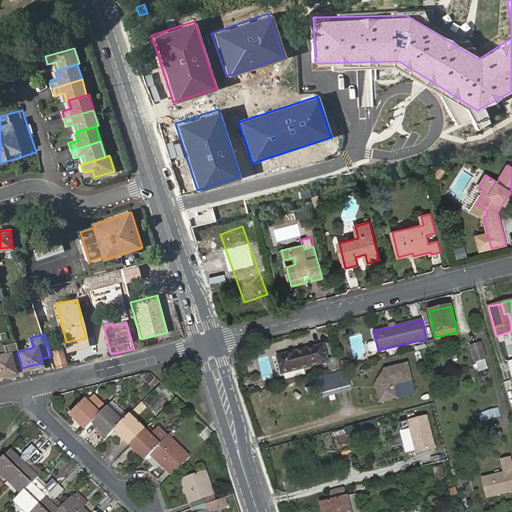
[(359,335),(349,337),(353,356),(363,354),(359,335)]
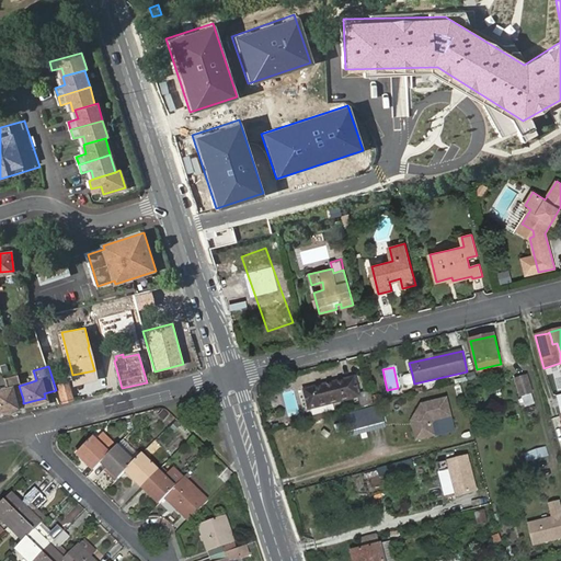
[(94,370),(72,375),(75,382),(96,377),(94,370)]
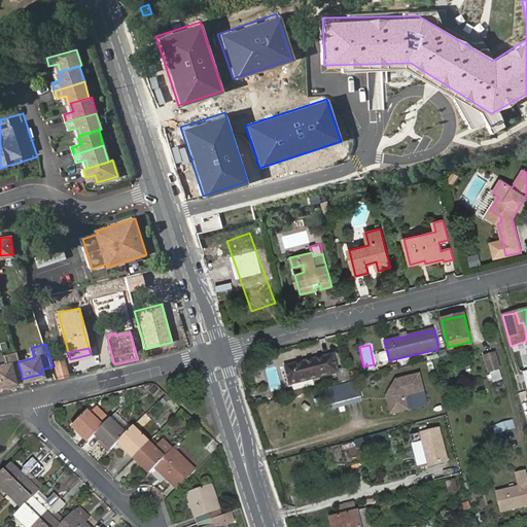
[(446,356),(444,349),(435,351),(437,358),(446,356)]
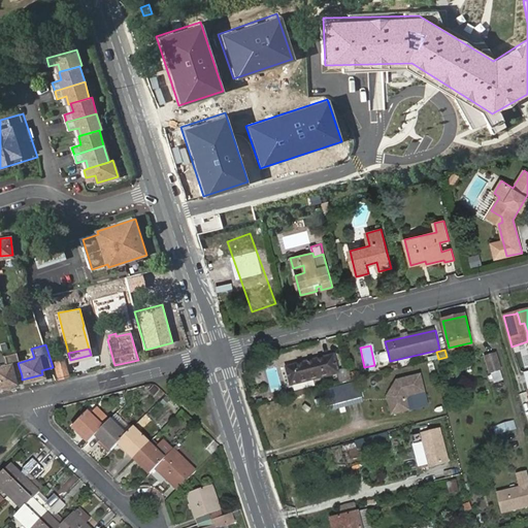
[(390,361),(388,352),(378,354),(377,356),(378,362),(382,363),(390,361)]
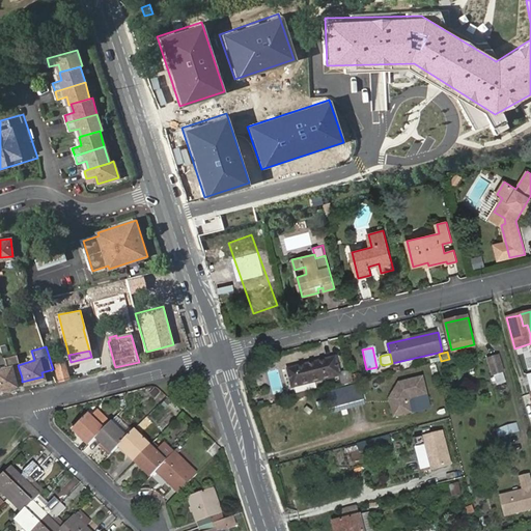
[(0,386),(14,384),(12,380),(22,378),(18,365),(16,355),(3,358),(5,368),(0,368),(0,386)]
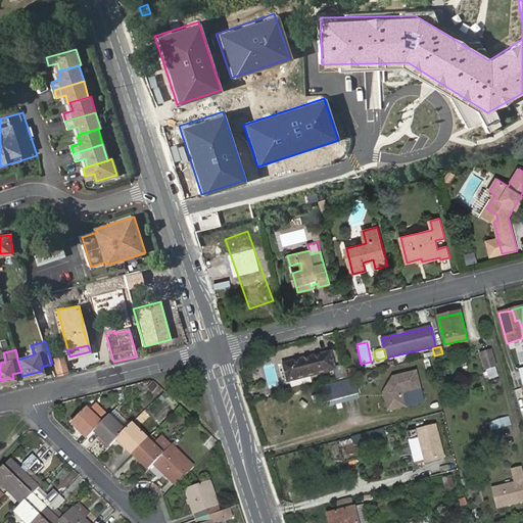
[(480,353),(485,368),(495,365),(491,350),(480,353)]
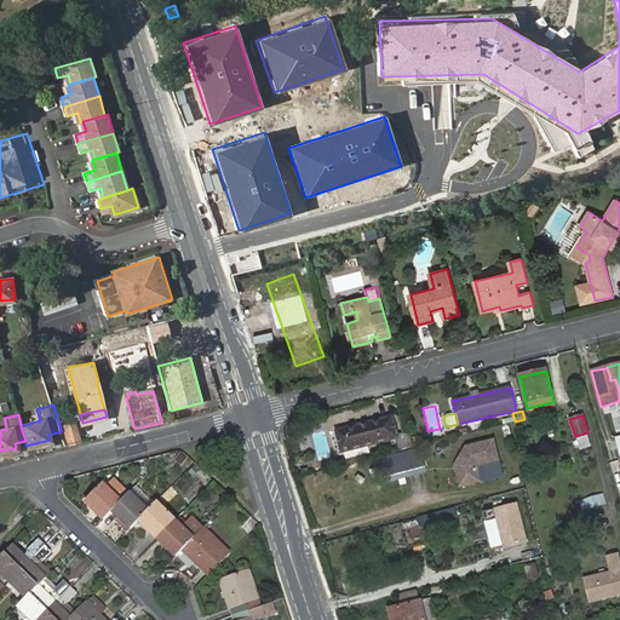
[(337,431),(342,452),(397,437),(391,418),(337,431)]
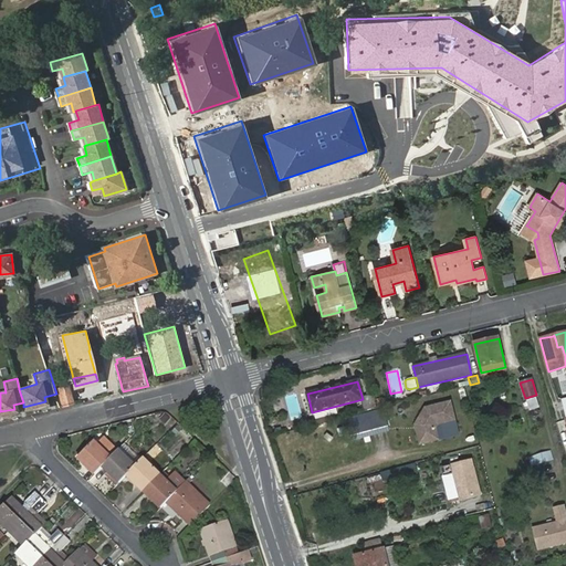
[(58,386),(63,405),(74,401),(69,383),(58,386)]
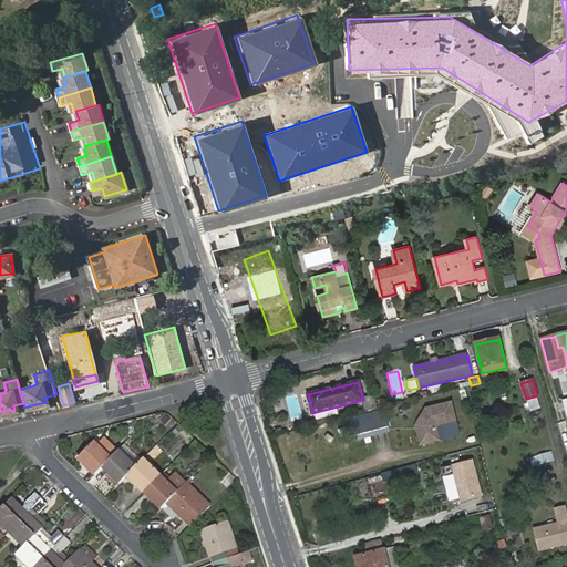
[(363,398),(367,412),(379,409),(375,395),(363,398)]
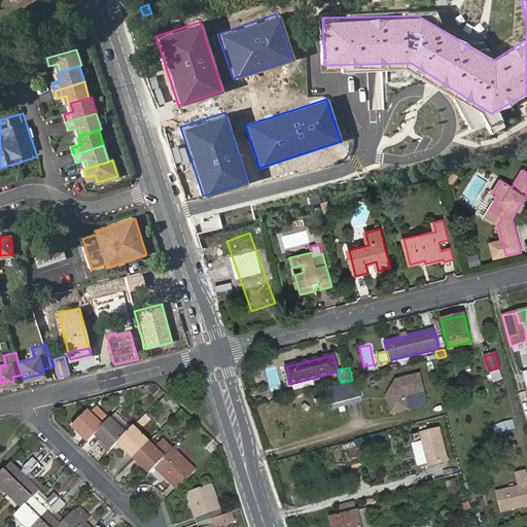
[(494,383),(504,380),(501,371),(491,374),(494,383)]
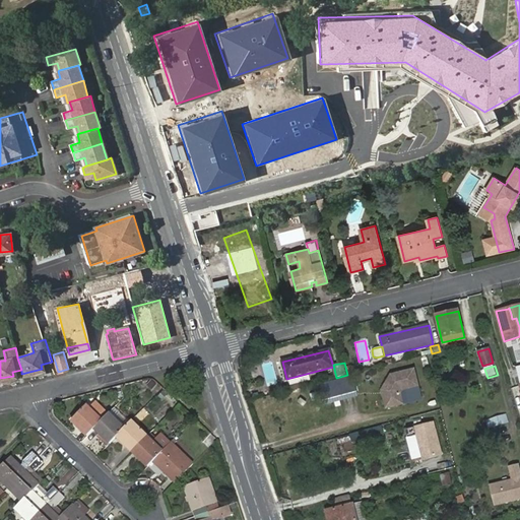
[(380,390),(385,409),(404,404),(400,393),(402,390),(419,386),(415,368),(390,374),(380,390)]
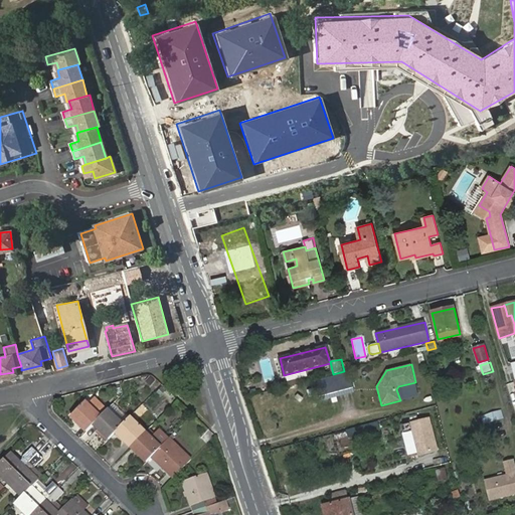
[(151,383),(156,379),(151,374),(147,378),(151,383)]
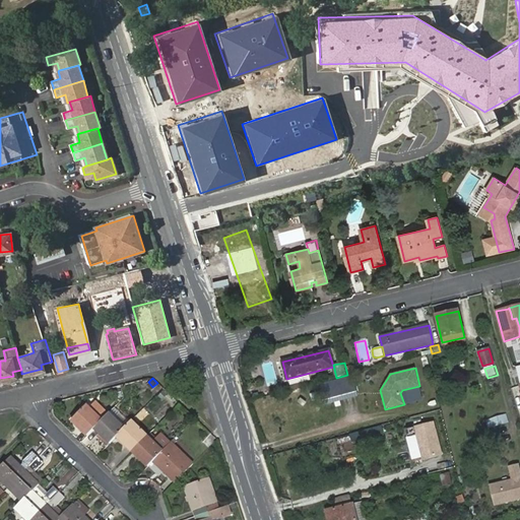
[(169,391),(165,387),(158,394),(163,398),(169,391)]
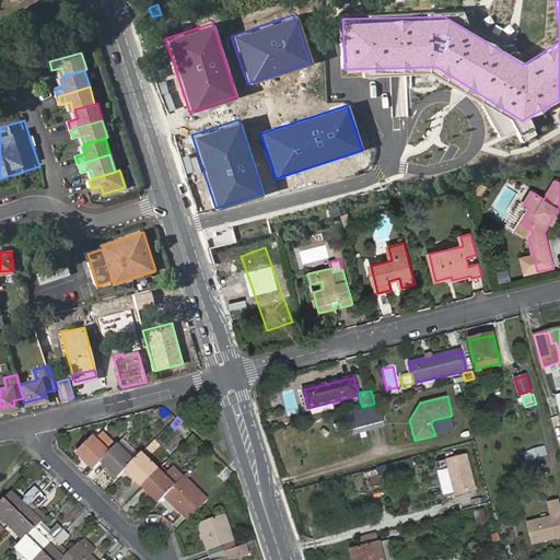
[(77,450),(94,467),(102,458),(109,451),(116,444),(103,432),(96,439),(92,434),(77,450)]
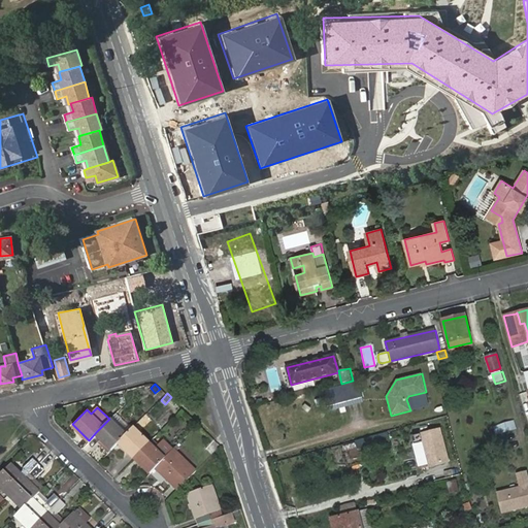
[(127,434),(110,418),(103,425),(96,432),(111,449),(119,441),(127,434)]
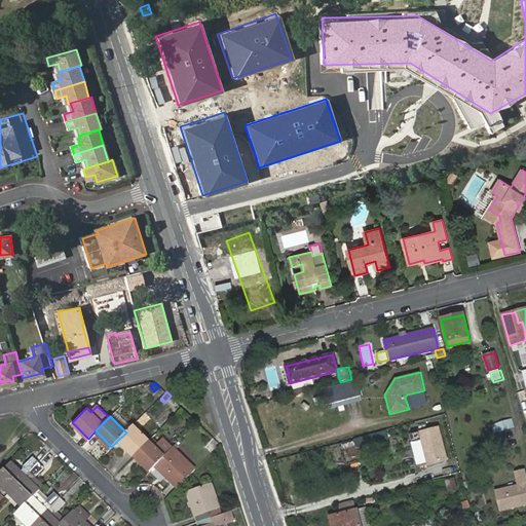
[(149,441),(133,424),(126,433),(118,440),(135,455),(149,441)]
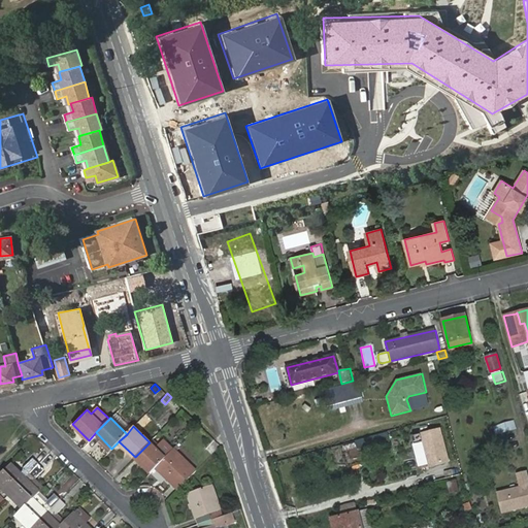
[(441,436),(423,440),(429,465),(448,461),(441,436)]
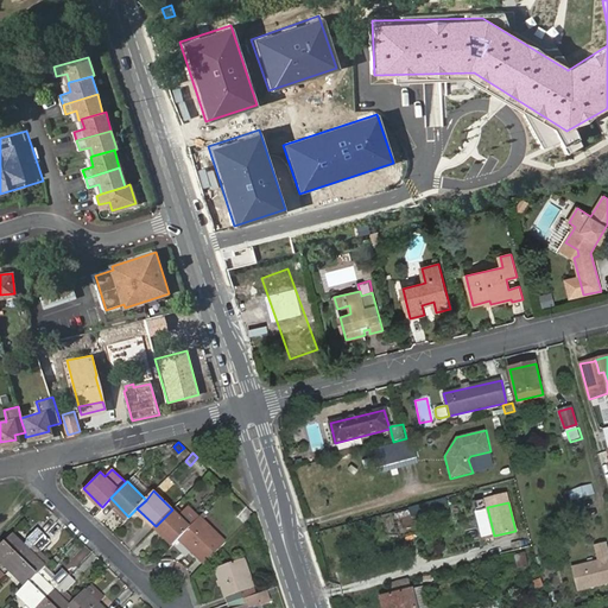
[(182,513),(175,506),(172,510),(179,517),(182,513)]
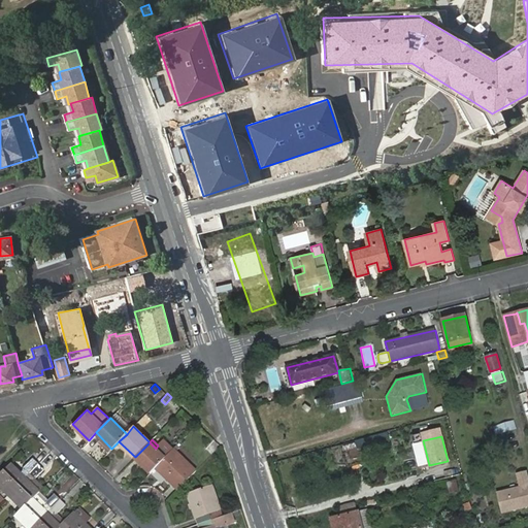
[(150,442),(135,457),(150,472),(156,467),(172,451),(163,441),(158,446),(156,449),(150,442)]
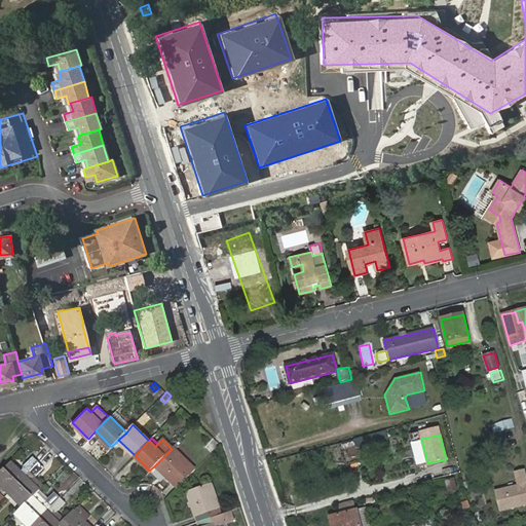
[(178,487),(196,470),(174,447),(172,449),(155,465),(178,487)]
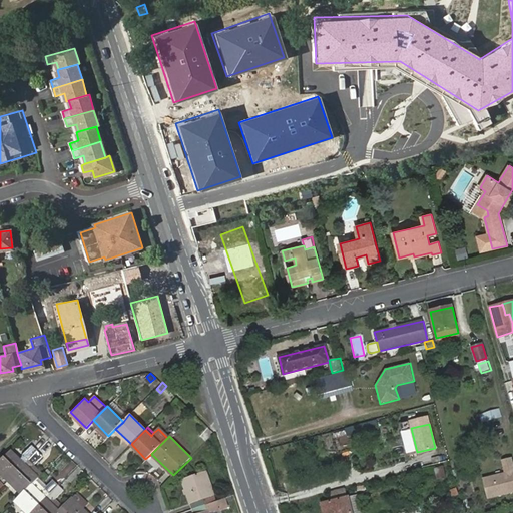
[(464,438),(466,447),(473,445),(471,436),(464,438)]
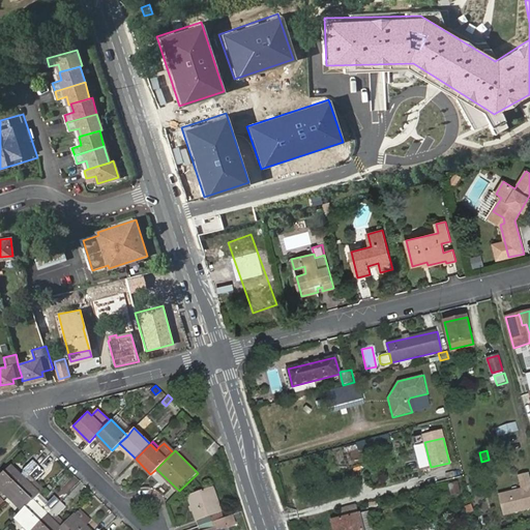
[(194,465),(200,471),(211,459),(205,452),(194,465)]
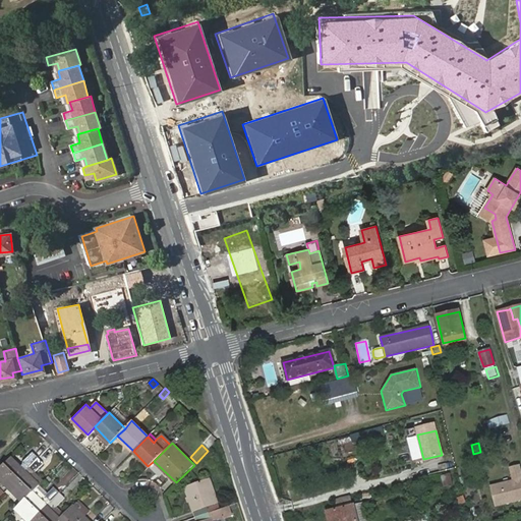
[(0,479),(9,488),(39,458),(34,453),(24,462),(26,464),(23,467),(11,456),(0,467),(0,479)]
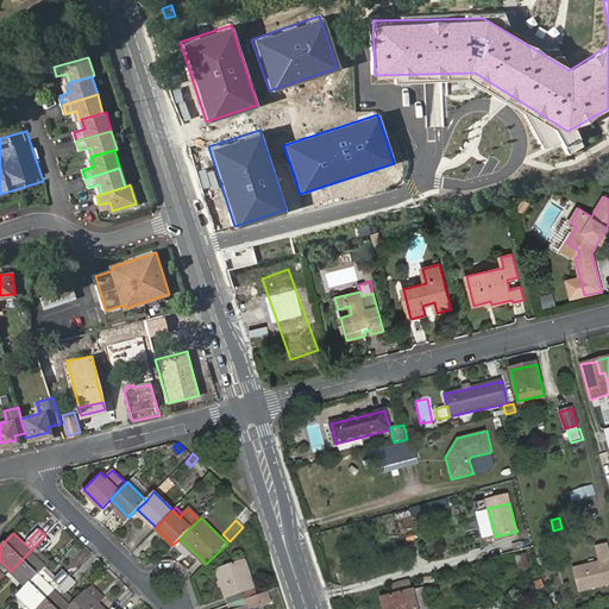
[(41,575),(48,567),(36,556),(39,552),(42,553),(52,541),(45,535),(11,571),(27,588),(41,575)]
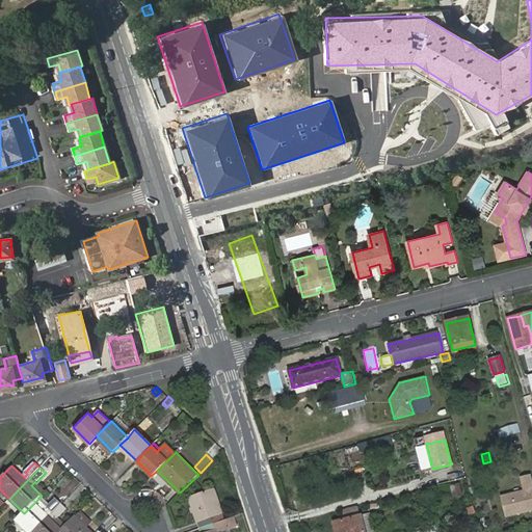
[(531,482),(530,475),(521,477),(524,489),(501,496),(506,516),(531,509),(531,482)]
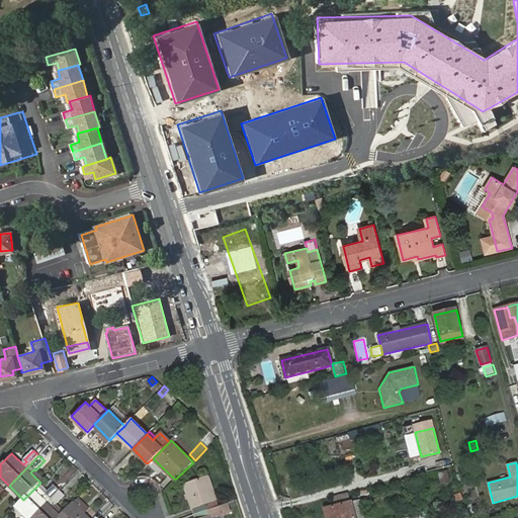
[(44,479),(35,470),(33,469),(30,472),(40,483),(44,479)]
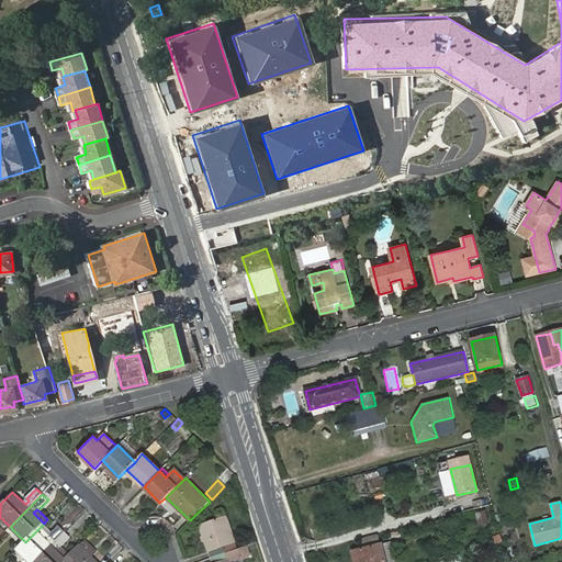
[(212,558),(225,553),(222,546),(234,541),(235,541),(226,517),(201,525),(212,558)]
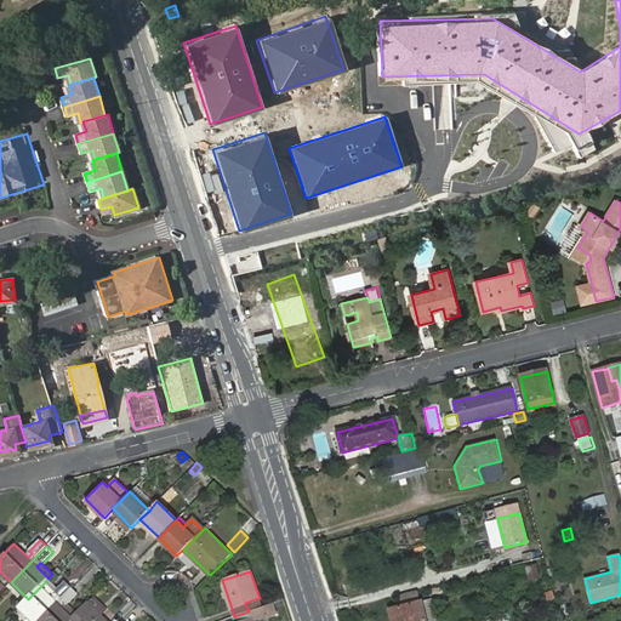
[(33,620),(38,620),(72,587),(67,581),(55,592),(57,594),(53,598),(41,586),(28,599),(20,607),(33,620)]
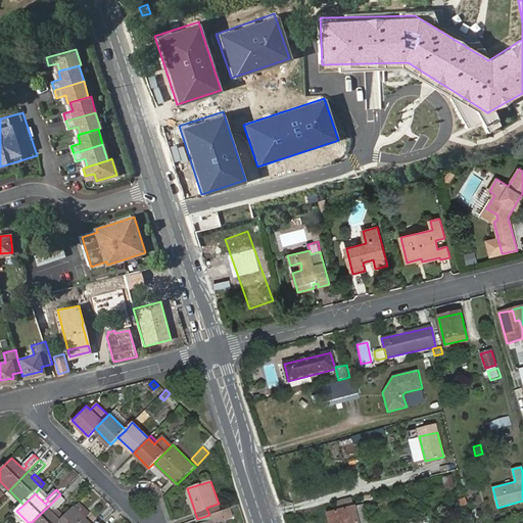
[(66,500),(60,494),(32,522),(59,522),(62,521),(52,512),(55,508),(57,510),(66,500)]
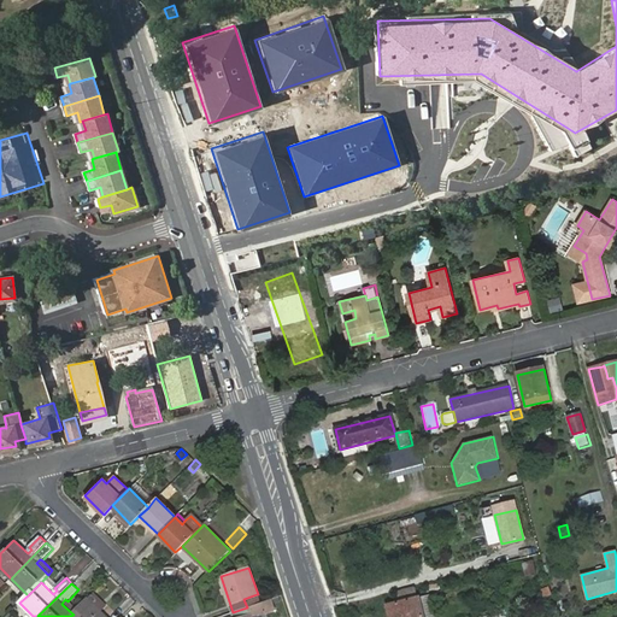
[(95,592),(89,599),(101,611),(109,605),(95,592)]
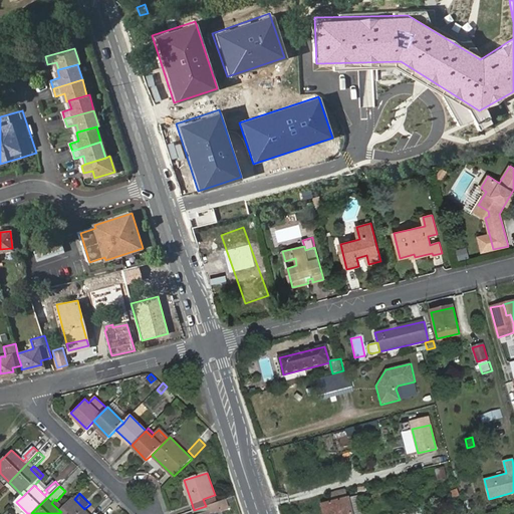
[(214,495),(203,499),(206,506),(216,502),(214,495)]
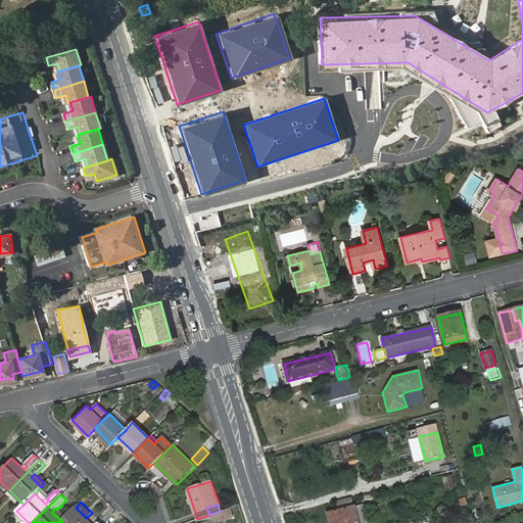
[(329,514),(330,522),(359,522),(355,507),(329,514)]
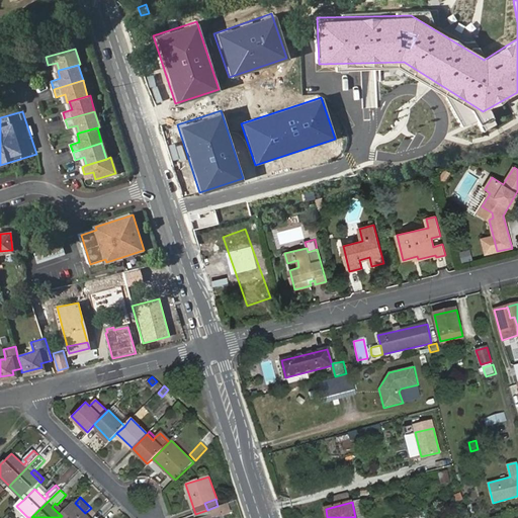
[(90,517),(85,513),(75,503),(62,516),(59,517),(90,517)]
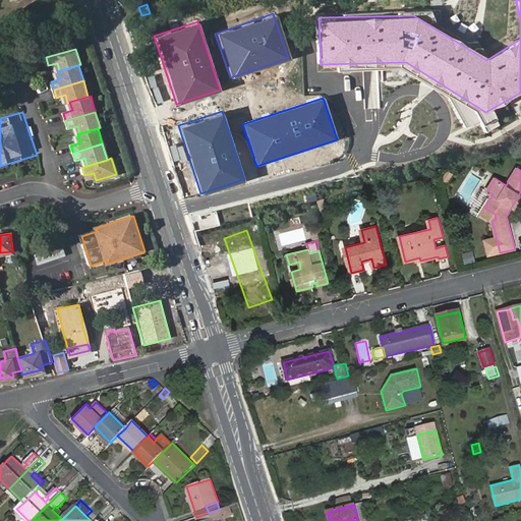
[(209,513),(196,517),(197,520),(211,520),(227,515),(225,508),(219,509),(209,513)]
